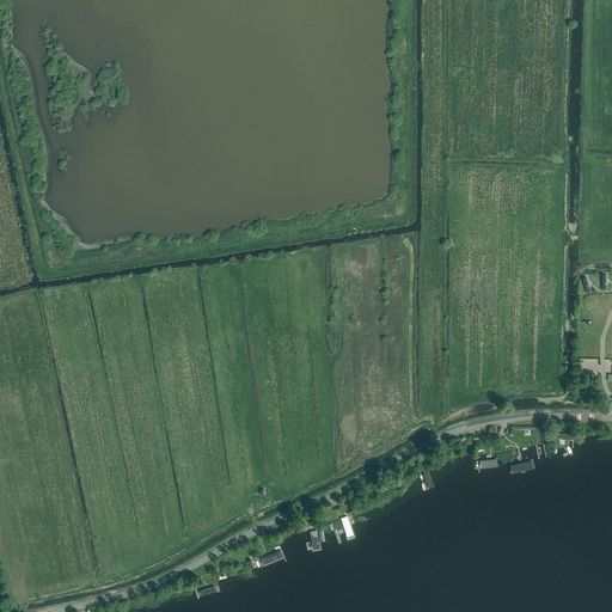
[(510,476),(536,470),(533,459),(508,465),(510,476)]
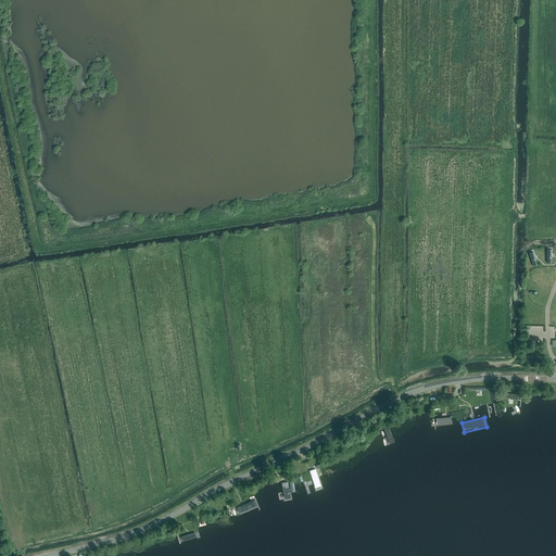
[(432,427),(452,425),(452,418),(431,420),(432,427)]
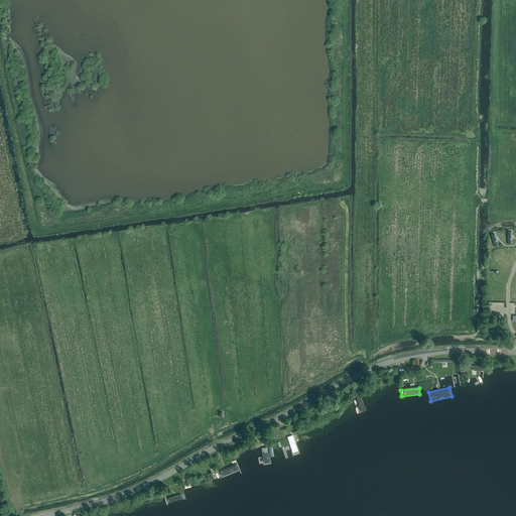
[(359,414),(367,411),(360,394),(353,397),(359,414)]
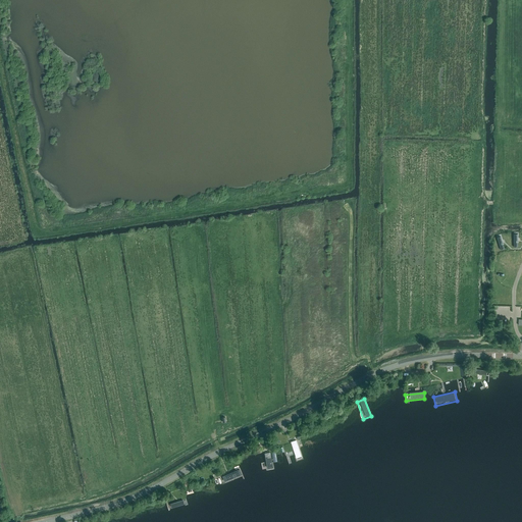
[(297,462),(303,460),(298,440),(291,442),(297,462)]
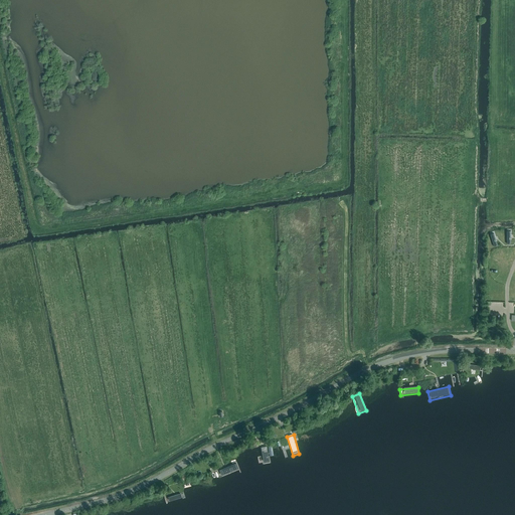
[(263,464),(270,463),(267,447),(261,448),(263,464)]
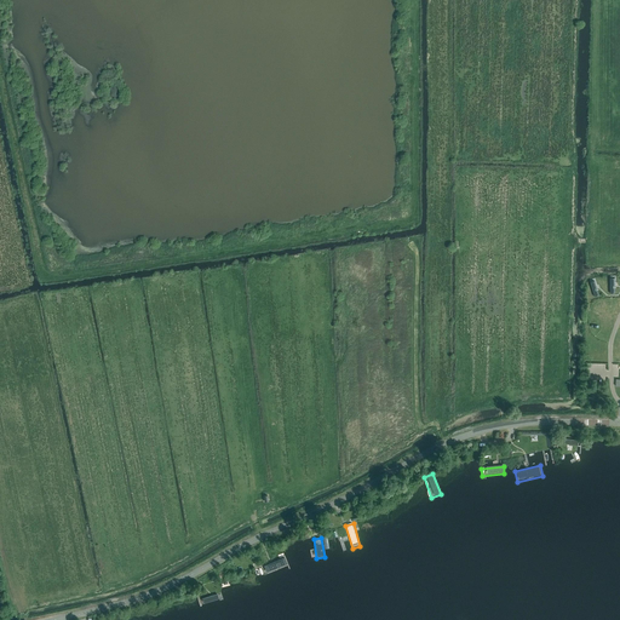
[(267,575),(288,567),(285,558),(263,567),(267,575)]
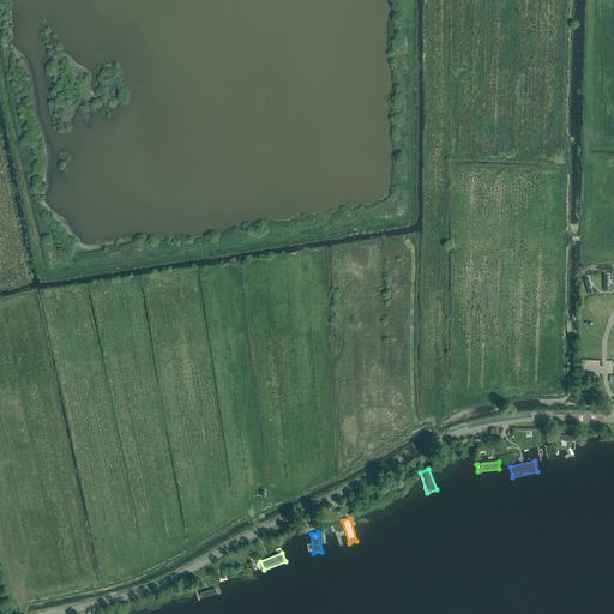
[(222,593),(220,588),(200,594),(202,599),(222,593)]
